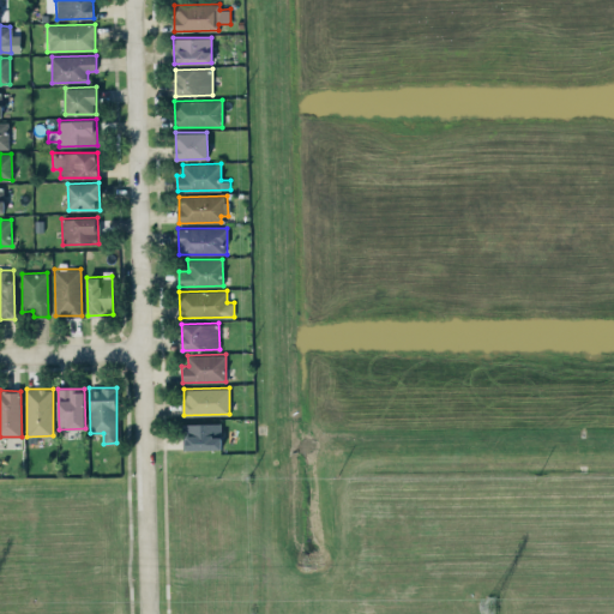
[(182,423),(182,450),(222,449),(221,422),(182,423)]
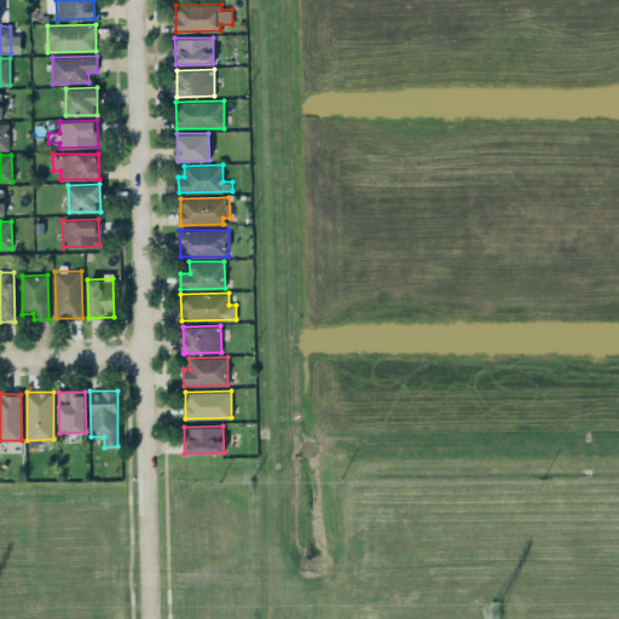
All buildings are outlined.
